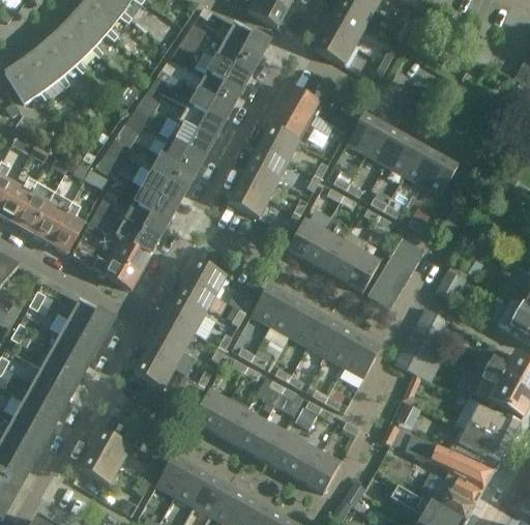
[(85,0),(80,7),(107,31),(105,33),(113,40),(117,36),(109,28),(118,17),(120,13),(102,0),(85,0)]
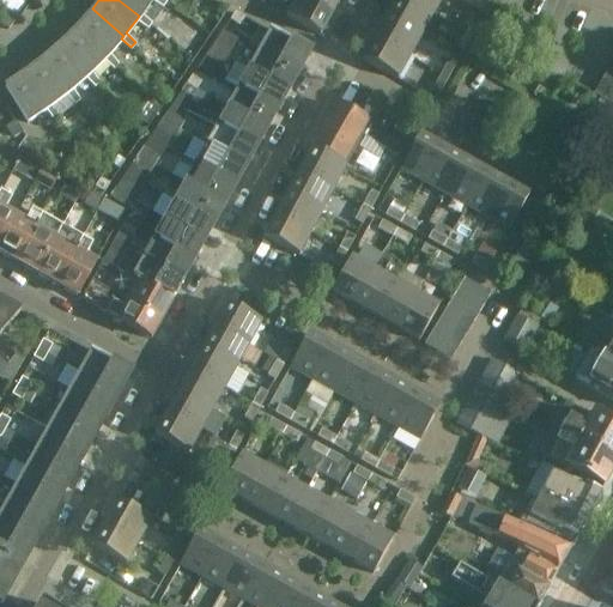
[(119,0),(139,16),(137,19),(147,26),(151,20),(141,12),(150,0),(119,0)]
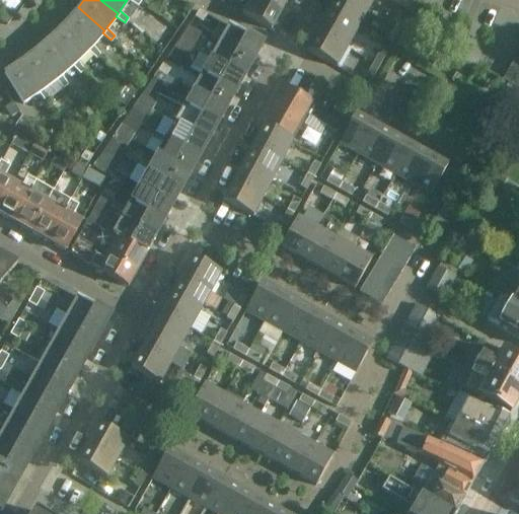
[(247,0),(241,11),(242,11),(270,27),(281,8),(266,0),(247,0)]
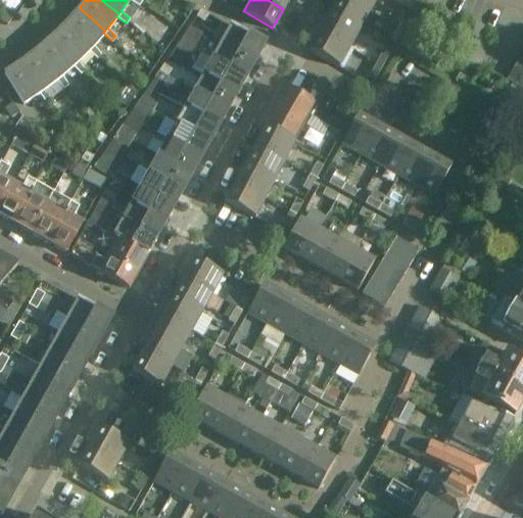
[(268,0),(283,8),(287,0),(268,0)]
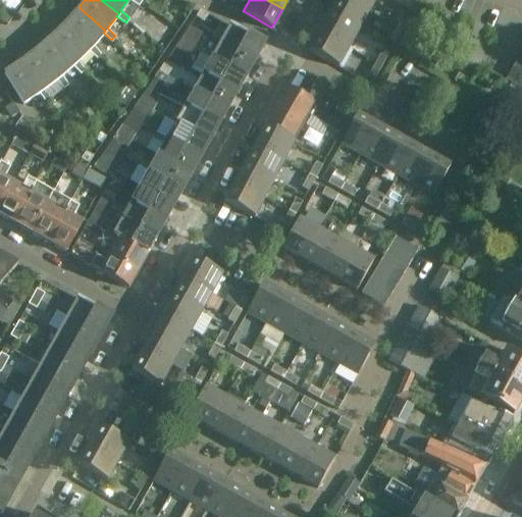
[(334,0),(329,11),(358,28),(368,9),(351,0),(334,0)]
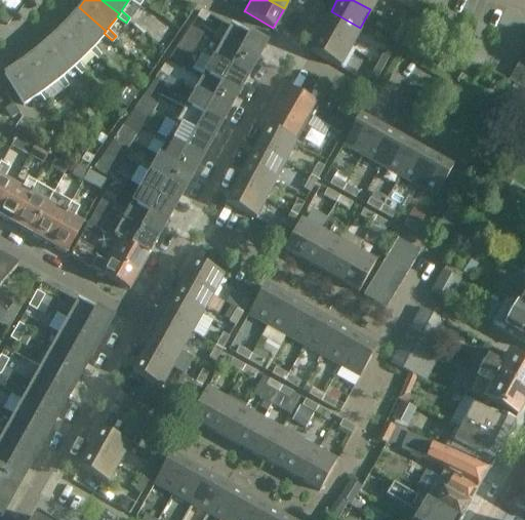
[(353,0),(370,9),(375,0),(353,0)]
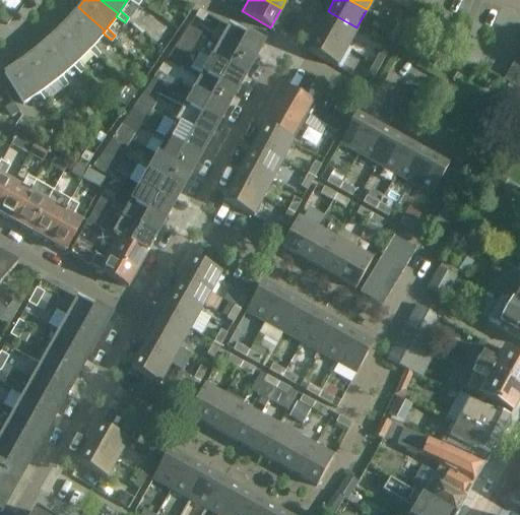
[(0,15),(7,21),(14,13),(7,7),(0,15)]
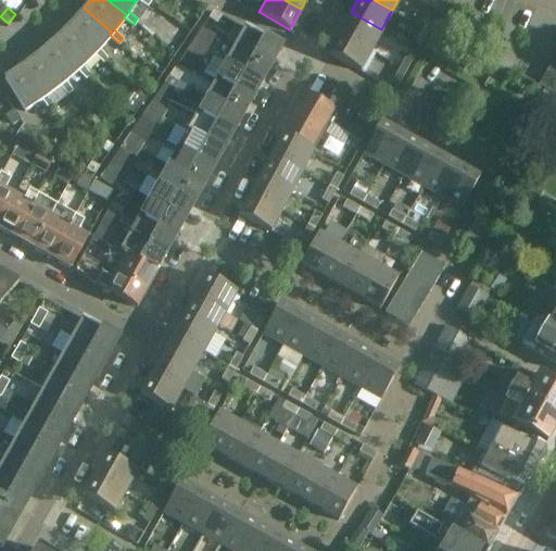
[(84,8),(70,23),(97,50),(95,52),(102,60),(106,55),(99,47),(110,35),(112,33),(84,8)]
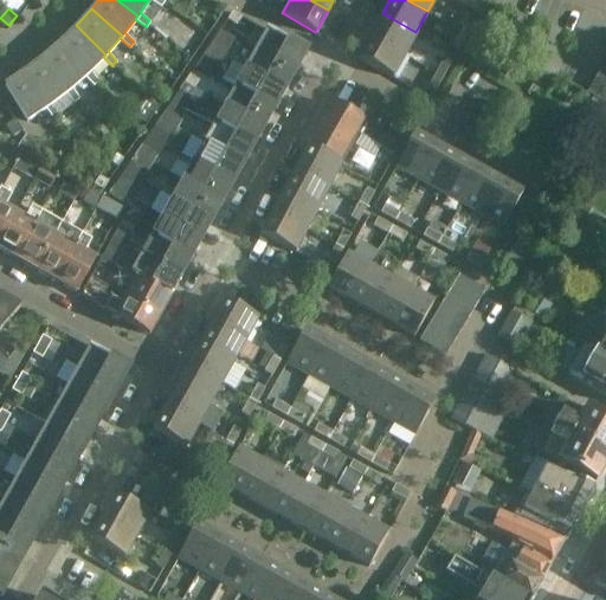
[(240,14),(232,8),(226,17),(236,23),(240,14)]
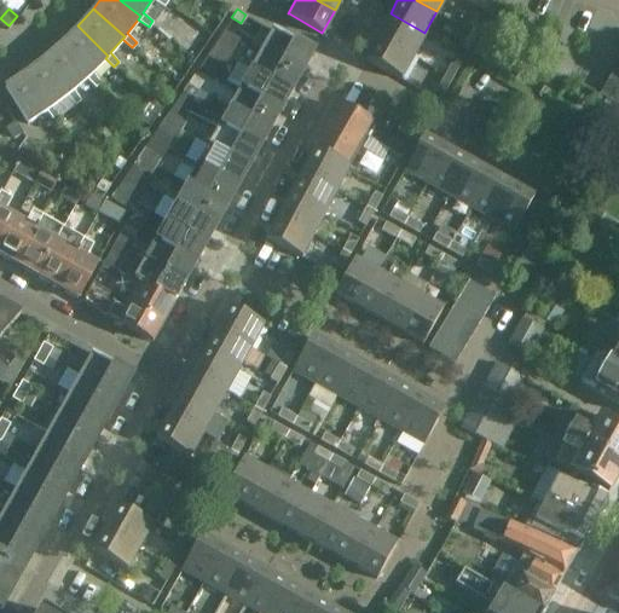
[(391,13),(379,35),(412,55),(424,33),(391,13)]
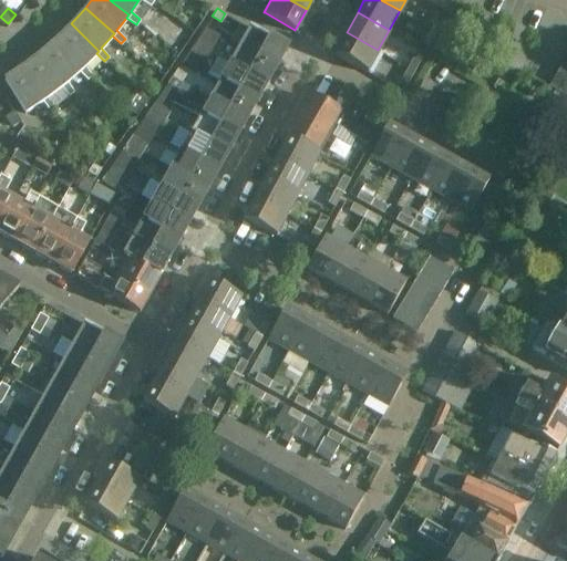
[(429,27),(435,30),(443,17),(436,13),(429,27)]
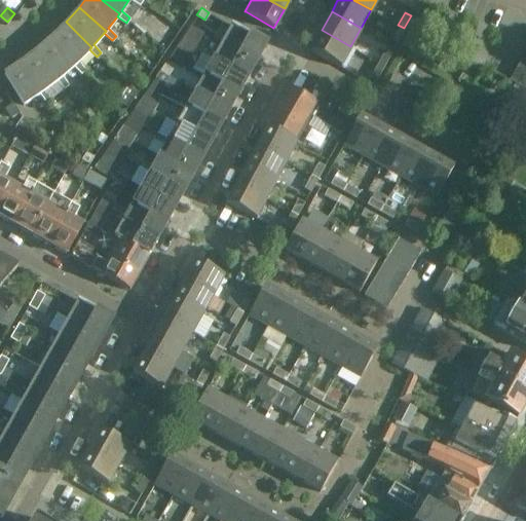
[(66,22),(52,36),(76,63),(73,65),(80,73),(85,69),(78,60),(89,49),(91,47),(66,22)]
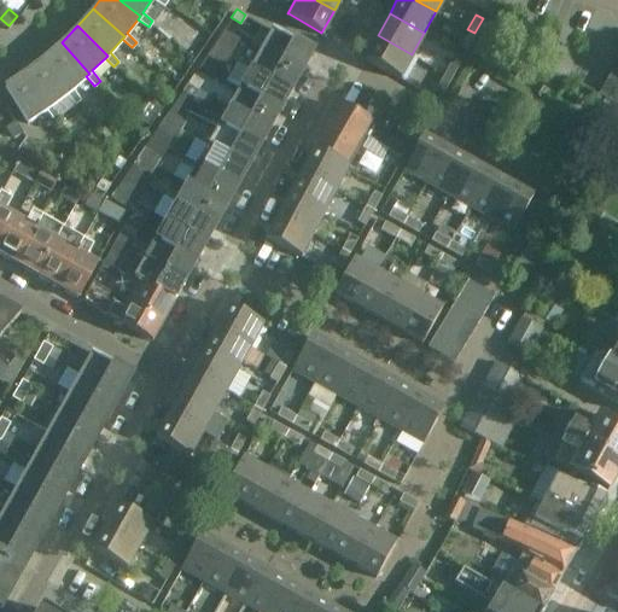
[(211,46),(228,57),(242,38),(223,28),(211,46)]
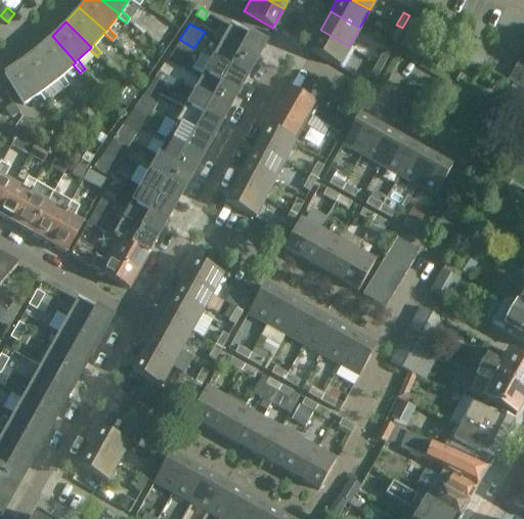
[(229,24),(220,41),(255,60),(264,43),(229,24)]
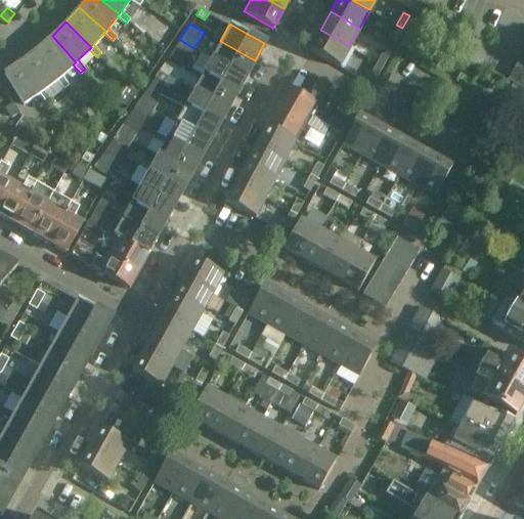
[(402,28),(396,25),(390,37),(396,40),(402,28)]
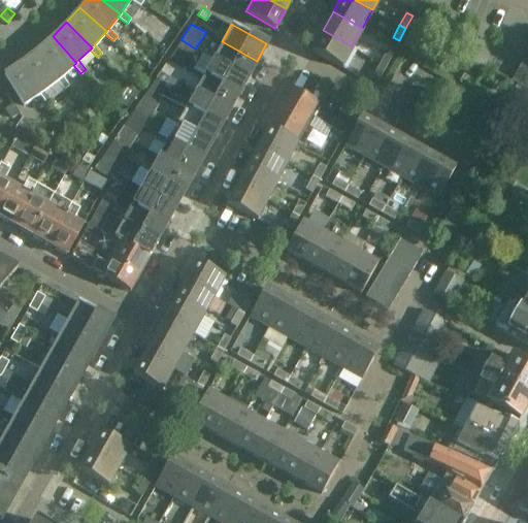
[(341,65),(352,46),(323,30),(312,50),(341,65)]
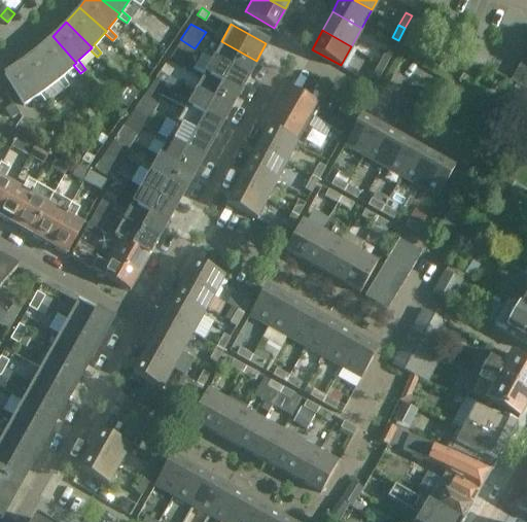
[(53,36),(37,49),(60,77),(57,79),(64,88),(68,83),(62,74),(73,65),(76,63),(53,36)]
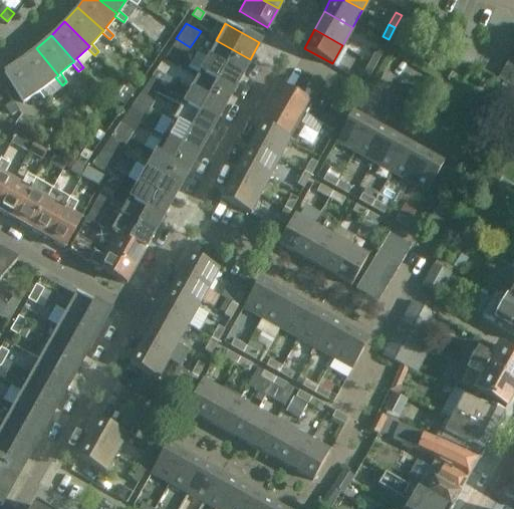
[(190,47),(176,38),(172,44),(186,54),(190,47)]
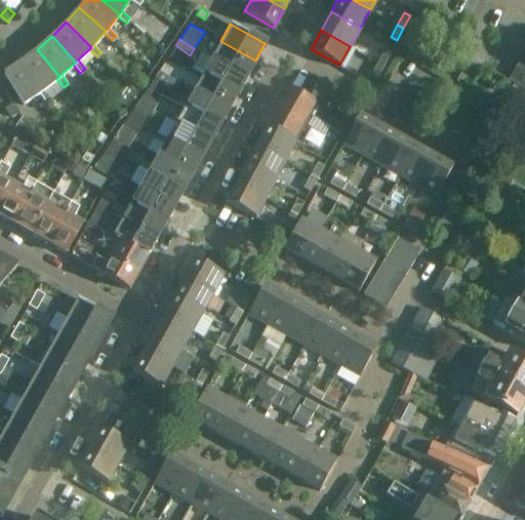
[(246,76),(255,61),(220,41),(211,57),(246,76)]
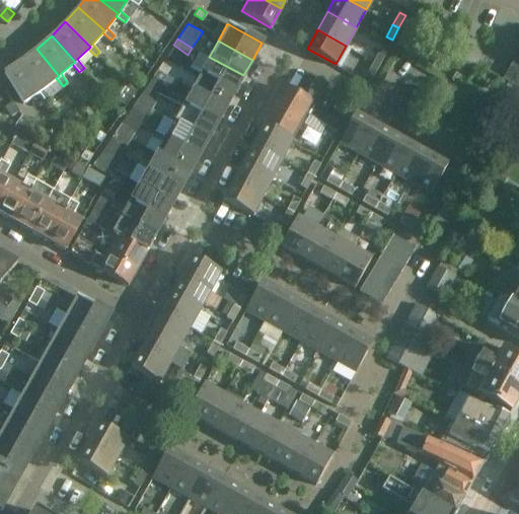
[(372,60),(378,64),(385,52),(379,48),(372,60)]
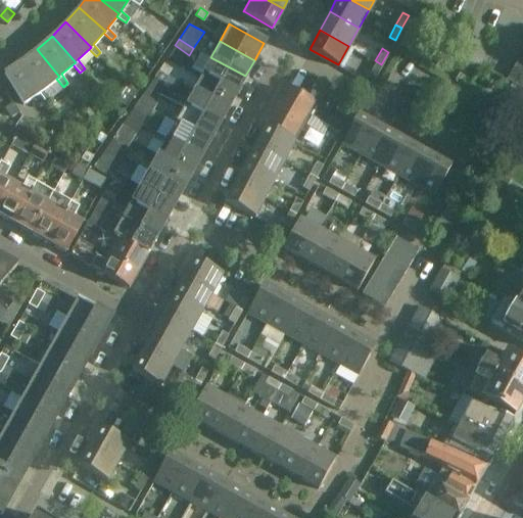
[(37,49),(21,60),(42,90),(39,92),(45,100),(50,97),(45,88),(56,79),(59,77),(37,49)]
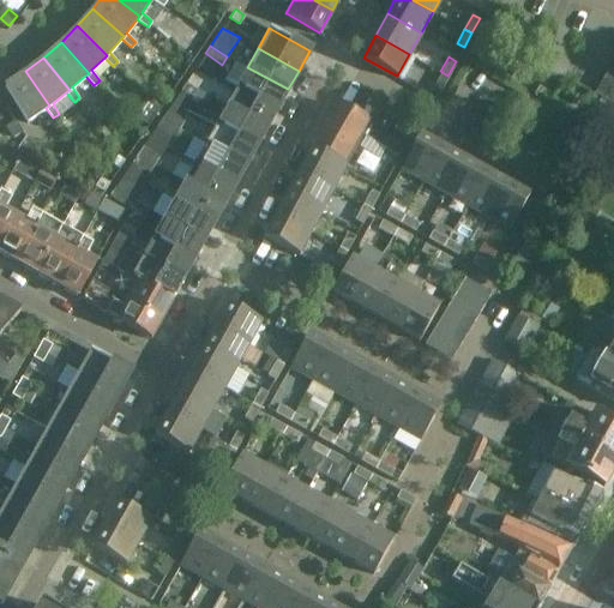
[(277,108),(288,89),(247,67),(236,85),(277,108)]
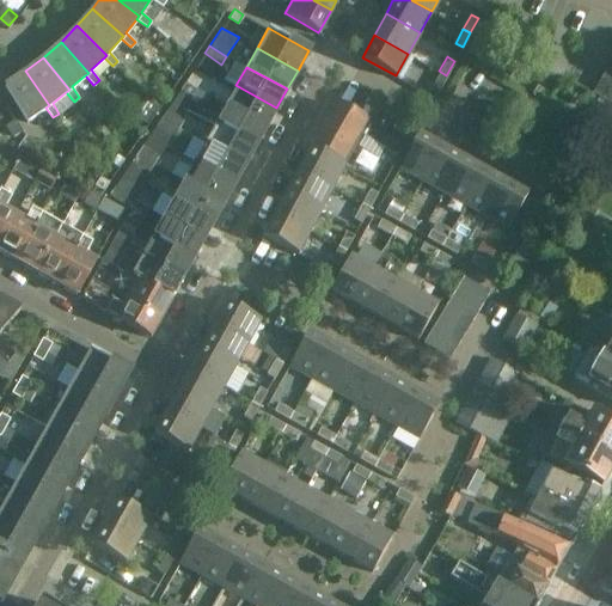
[(25,71),(5,85),(26,120),(46,108),(49,105),(25,71)]
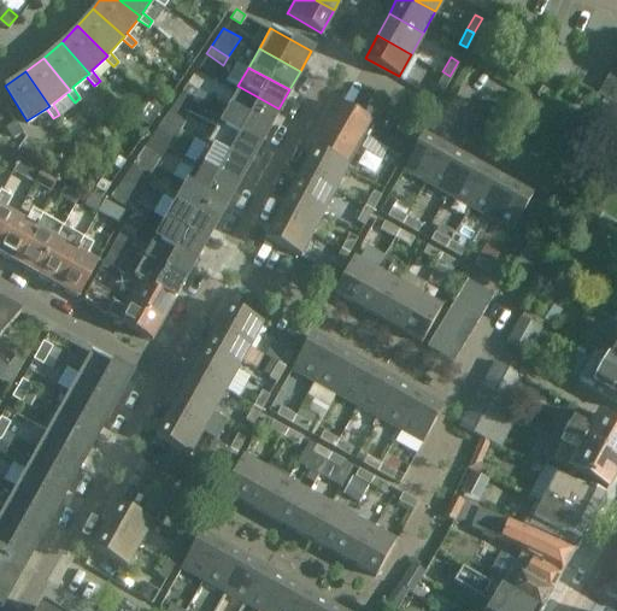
[(450,76),(442,71),(434,86),(441,90),(450,76)]
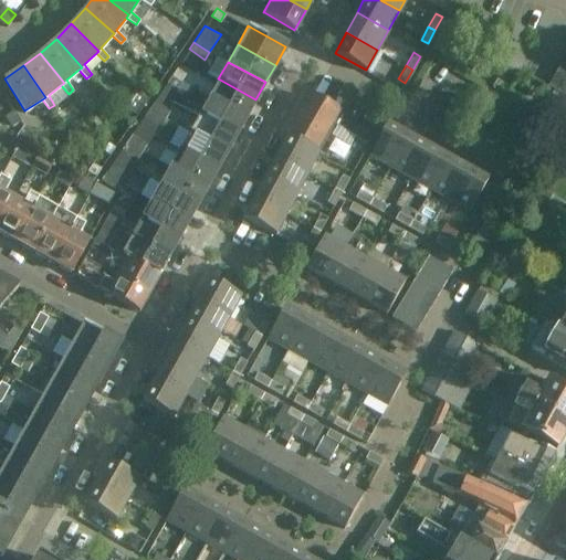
[(565,70),(557,65),(551,78),(562,85),(558,91),(565,94),(565,70)]
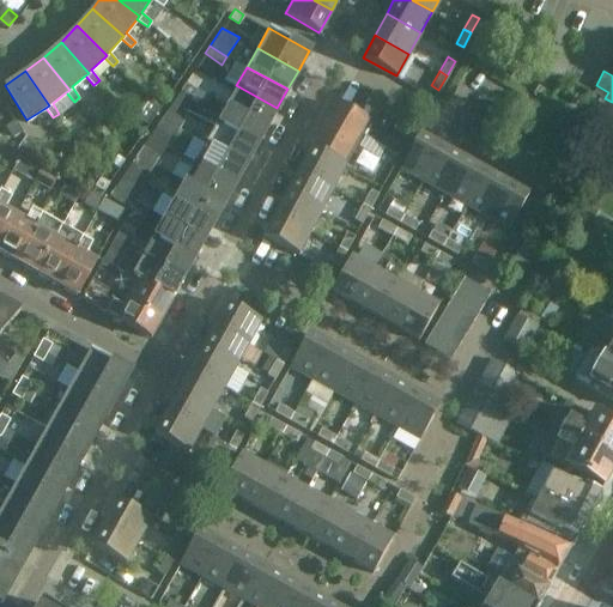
[(186,80),(207,96),(208,95),(195,85),(200,78),(192,72),(186,80)]
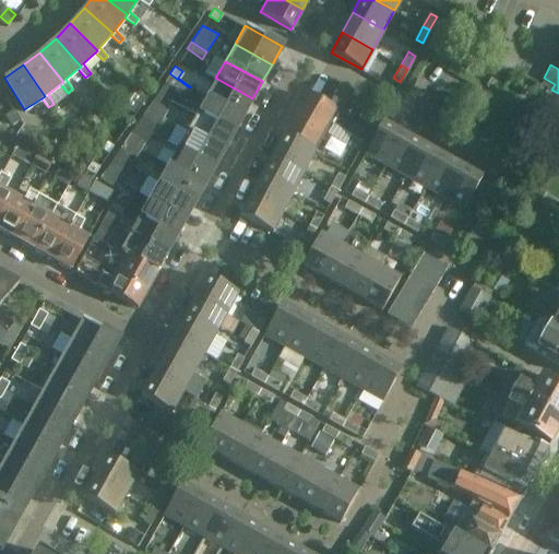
[(189,87),(169,73),(164,81),(173,86),(173,85),(185,93),(189,87)]
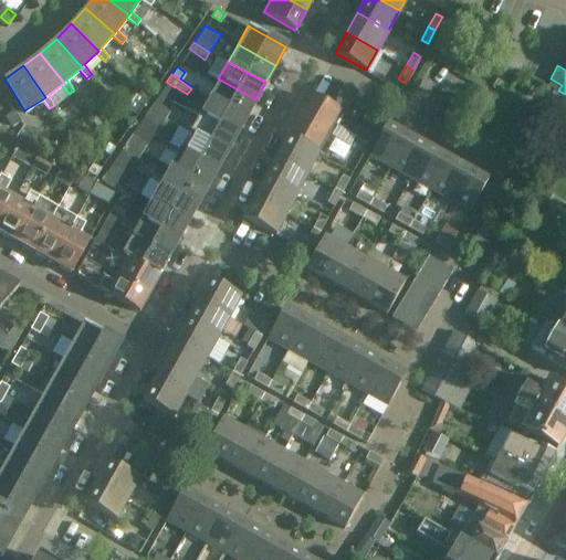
[(245,117),(245,116),(255,99),(218,78),(209,96),(245,117)]
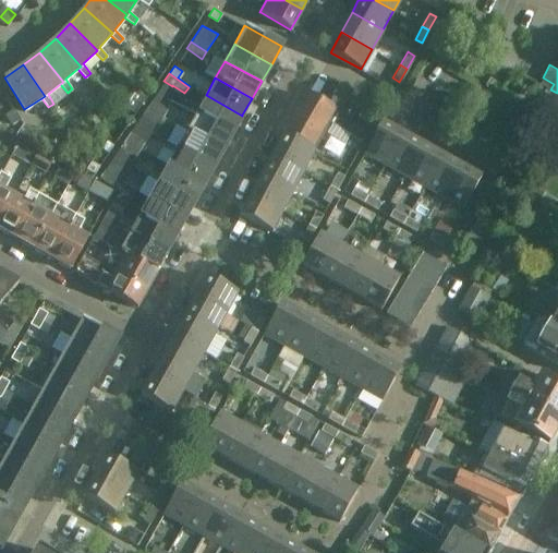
[(543,77),(540,82),(540,84),(546,87),(535,106),(549,113),(557,97),(557,93),(550,89),(554,84),(543,77)]
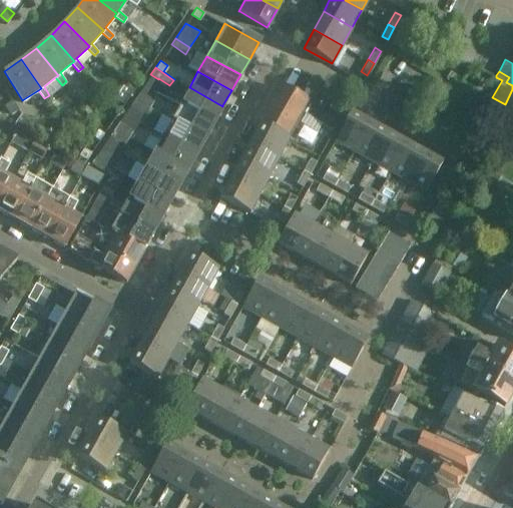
[(123,101),(134,86),(124,80),(114,94),(123,101)]
